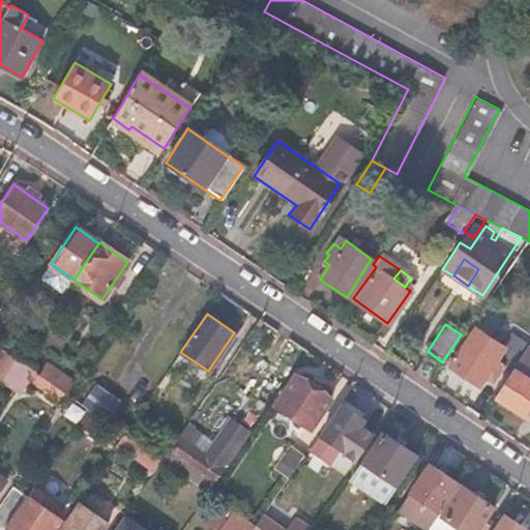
[(511,369),(527,345),(510,333),(501,346),(474,327),(449,365),(478,384),(487,372),(493,376),(500,365),(509,373),(511,369)]
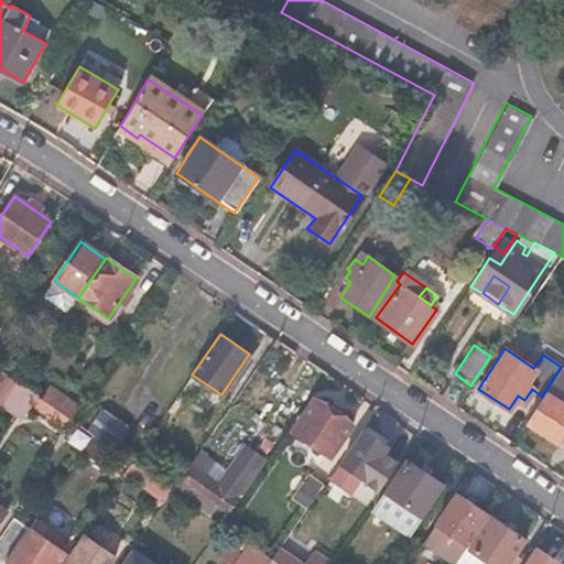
[(40,380),(32,390),(76,422),(83,411),(40,380)]
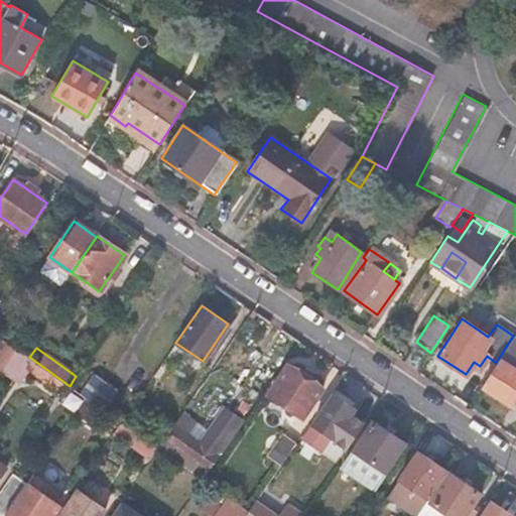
[(29,357),(19,350),(15,355),(8,365),(23,376),(27,370),(62,395),(70,386),(29,357)]
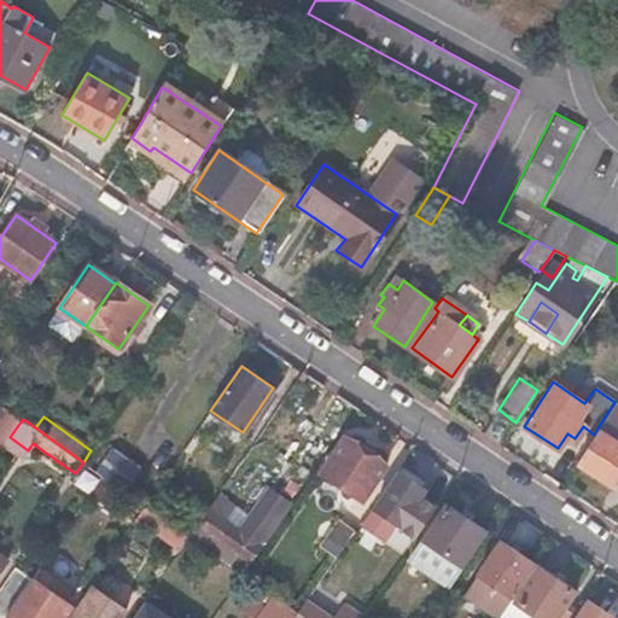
[(594,435),(577,460),(617,487),(617,484),(617,444),(596,430),(594,435)]
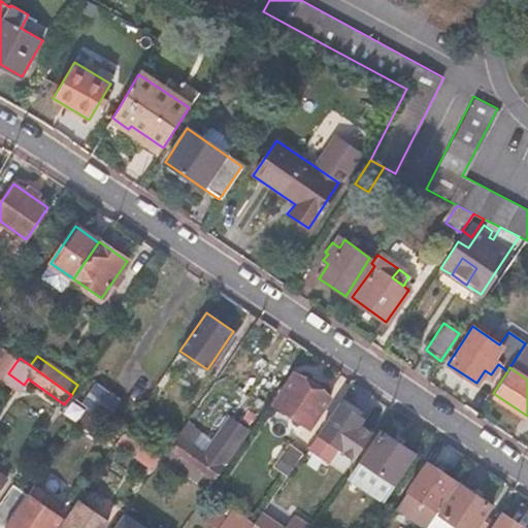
[(309,427),(330,396),(298,374),(276,404),(309,427)]
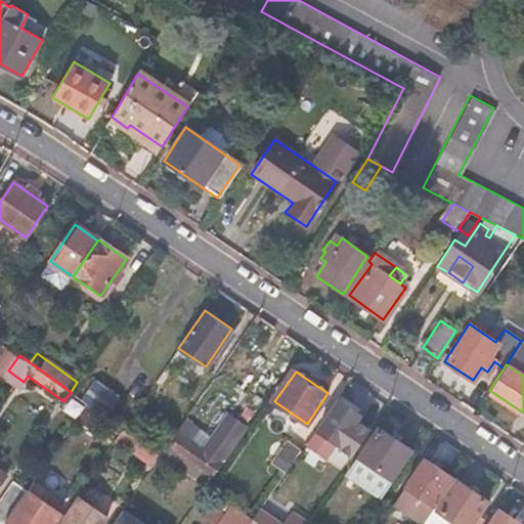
[(88,404),(104,416),(119,394),(97,379),(83,400),(88,404)]
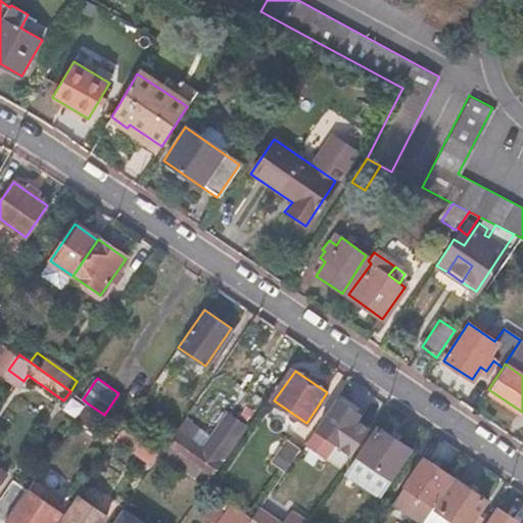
[(318,428),(340,443),(360,416),(337,399),(318,428)]
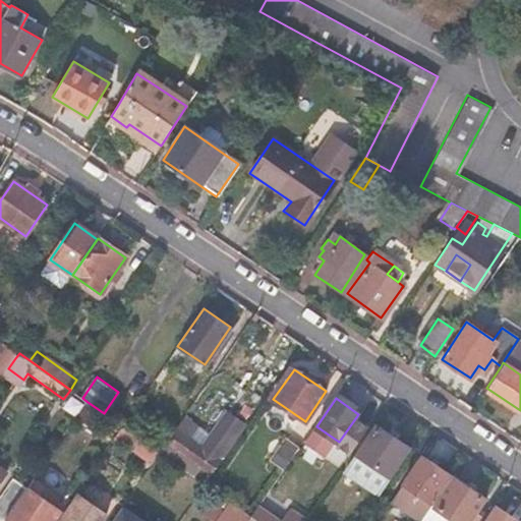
[(183,417),(159,452),(207,486),(215,474),(212,472),(242,426),(227,415),(211,438),(183,417)]
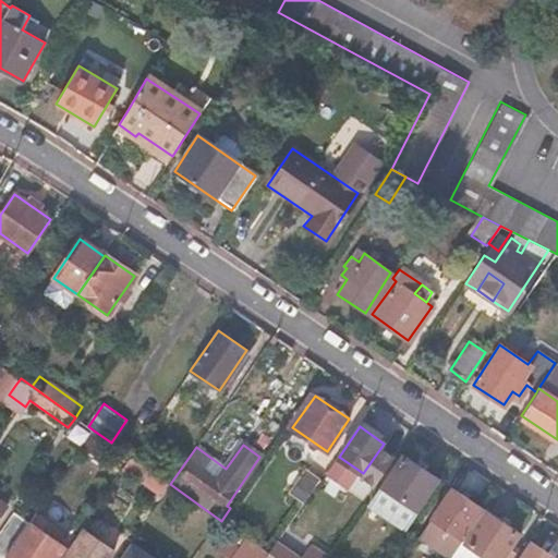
[(376,497),(409,520),(438,480),(404,456),(376,497)]
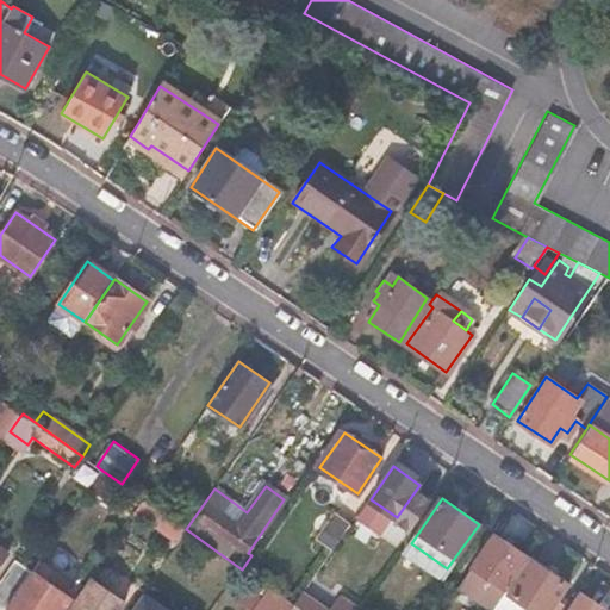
[(331,551),(349,524),(331,514),(313,540),(331,551)]
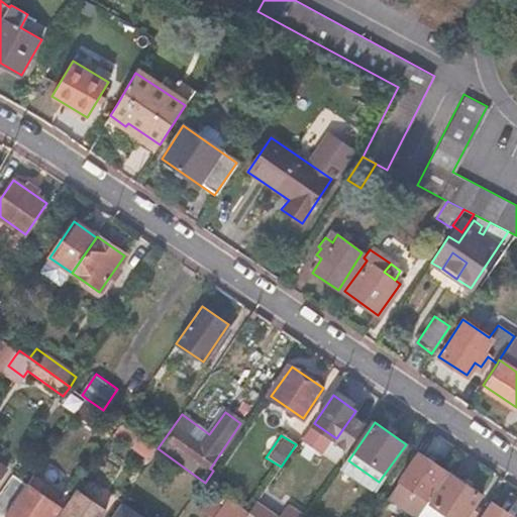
[(387,498),(414,516),(416,516),(447,473),(419,452),(387,498)]
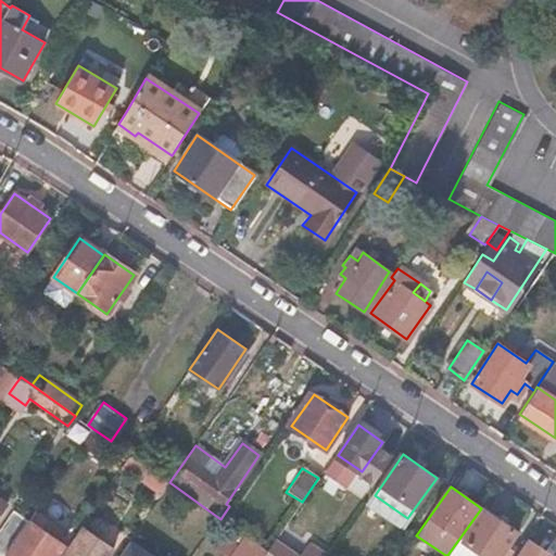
[(464,540),(489,555),(500,555),(517,532),(484,509),(464,540)]
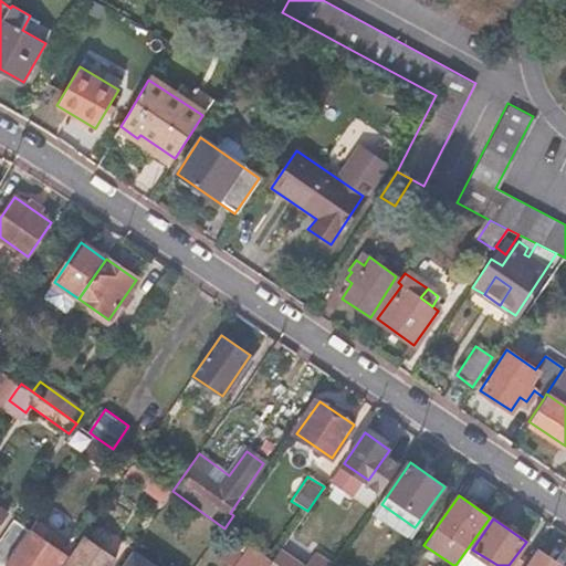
[(6,565),(4,565),(54,565),(64,554),(30,530),(21,542),(6,565)]
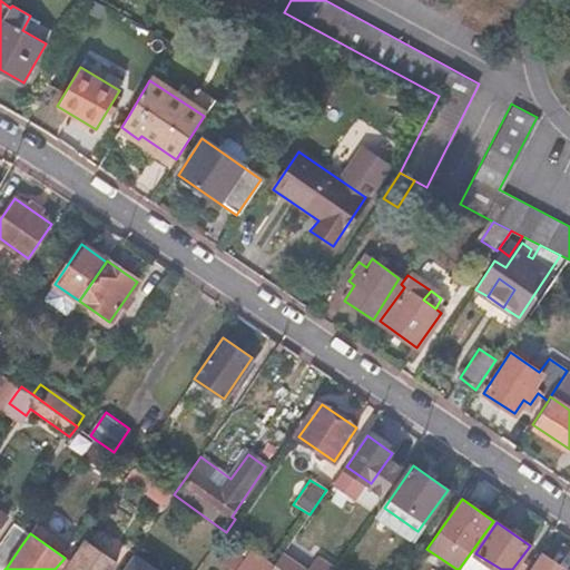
[(0,546),(0,564),(6,569),(21,546),(8,536),(0,546)]
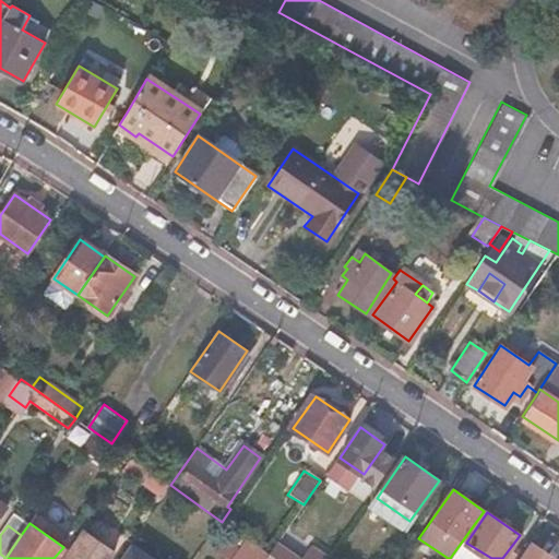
[(273,558),(308,558),(314,549),(286,531),(269,556),(272,558),(273,558)]
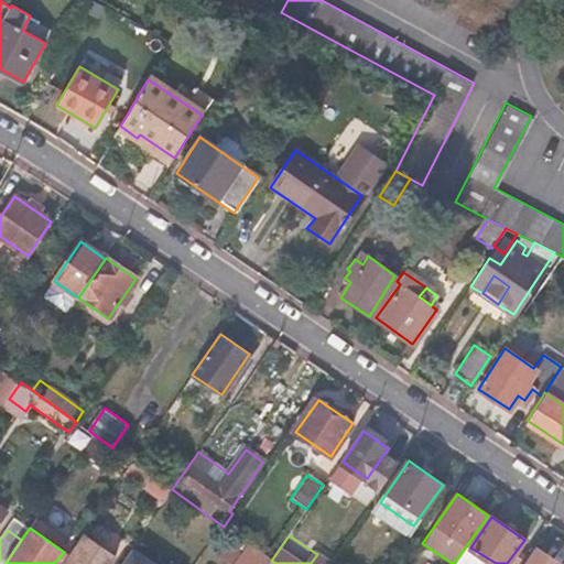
[(108,563),(114,557),(83,538),(64,563),(108,563)]
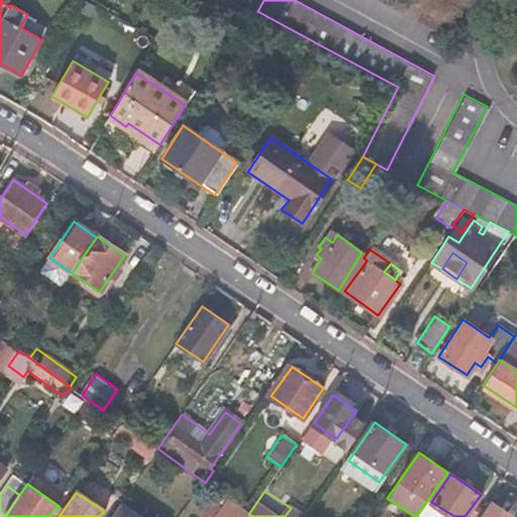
[(213,516),(245,516),(248,514),(227,498),(213,516)]
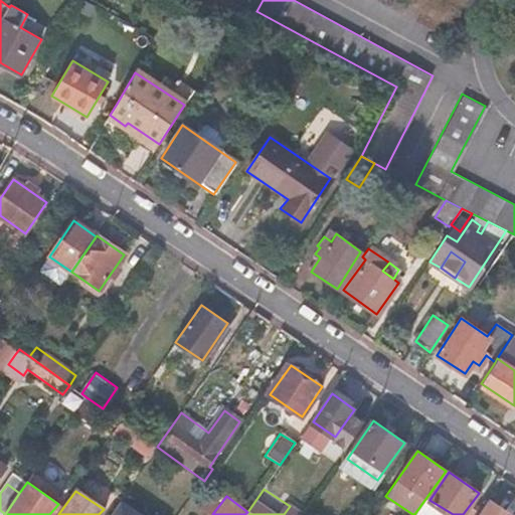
[(144,514),(122,500),(111,514),(144,514)]
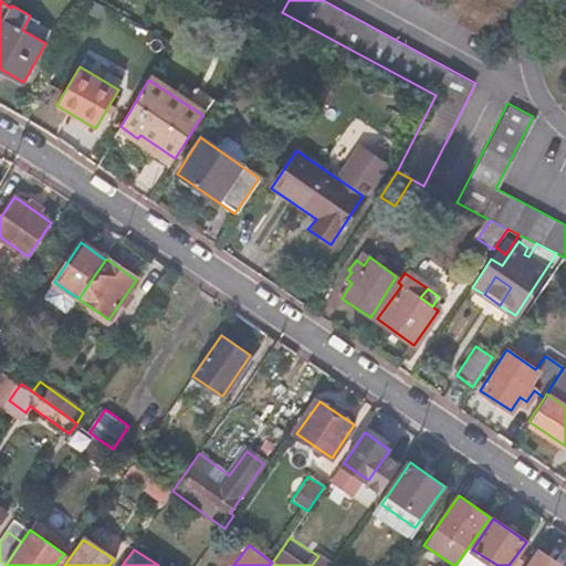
[(564,565),(541,551),(530,565),(564,565)]
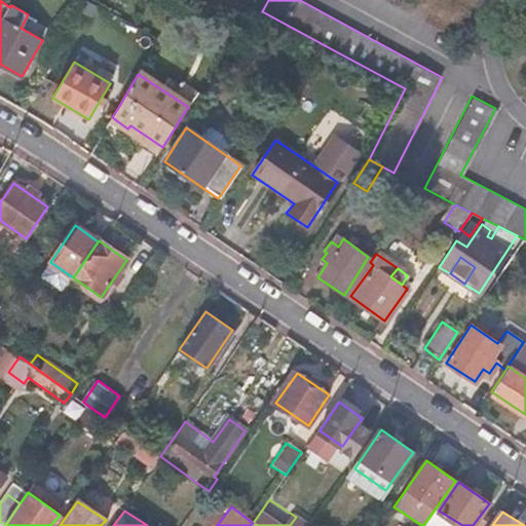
[(290,525),(305,525),(307,525),(296,517),(290,525)]
